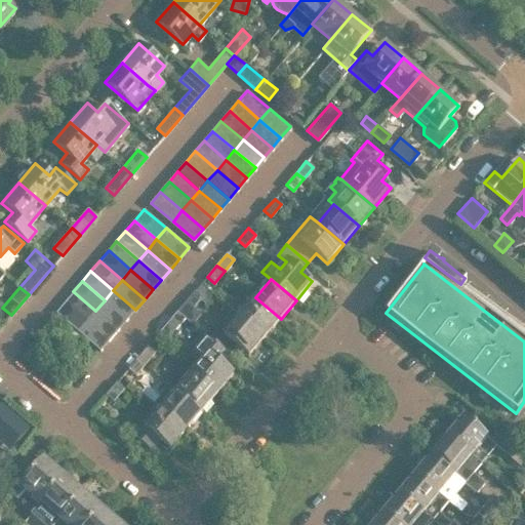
[(113,290),(105,300),(127,320),(135,310),(113,290)]
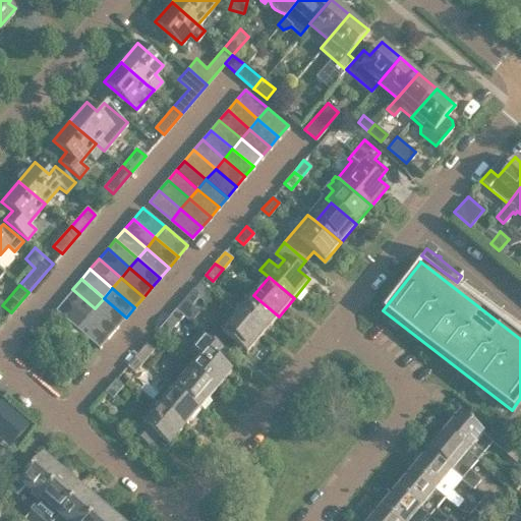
[(200,294),(193,288),(176,308),(191,321),(198,312),(190,305),(200,294)]
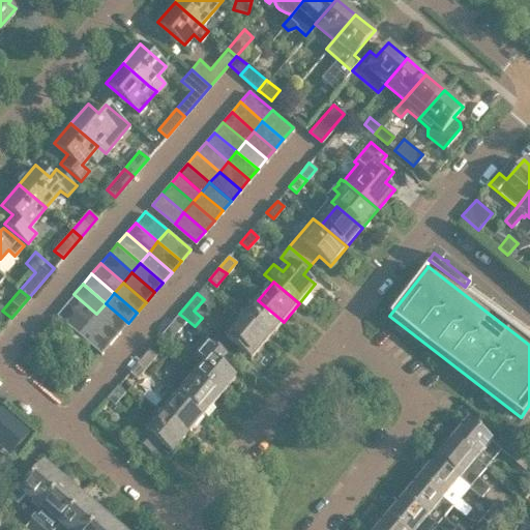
[(74,294),(65,304),(88,324),(96,314),(74,294)]
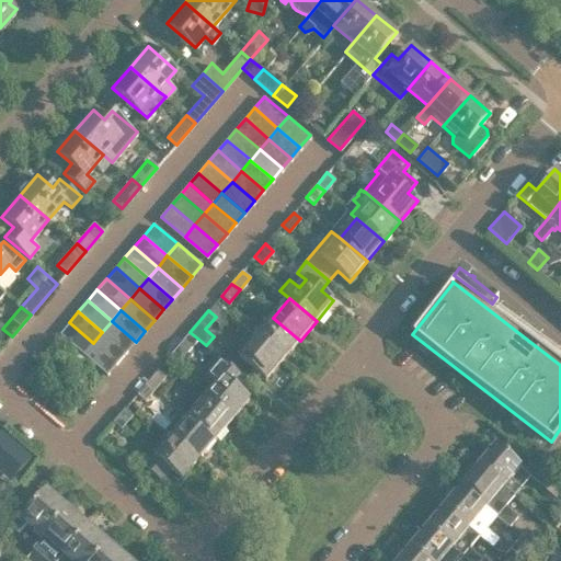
[(247,329),(256,338),(284,361),(300,341),(273,318),(267,313),(259,324),(254,320),(247,329)]
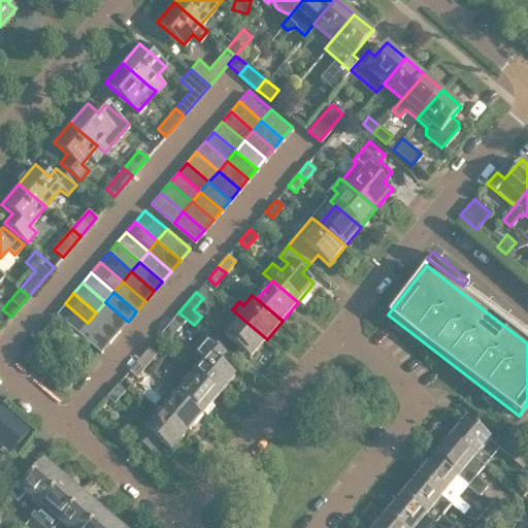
[(105,302),(96,312),(119,332),(128,322),(105,302)]
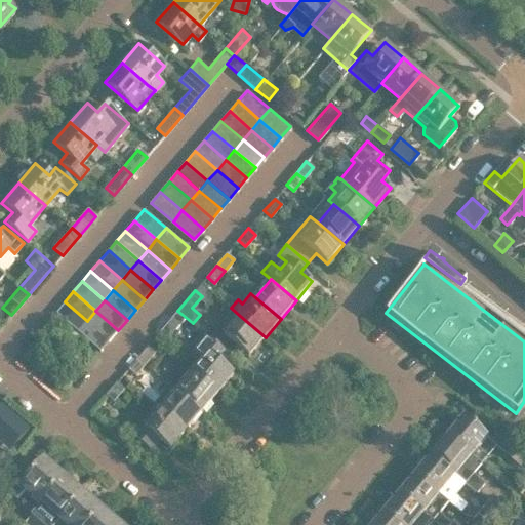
[(55,312),(78,331),(87,321),(65,301),(55,312)]
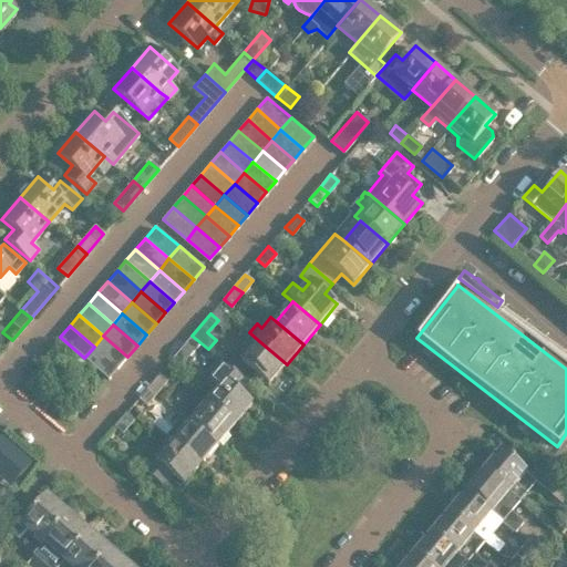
[(103,336),(94,347),(119,367),(127,357),(103,336)]
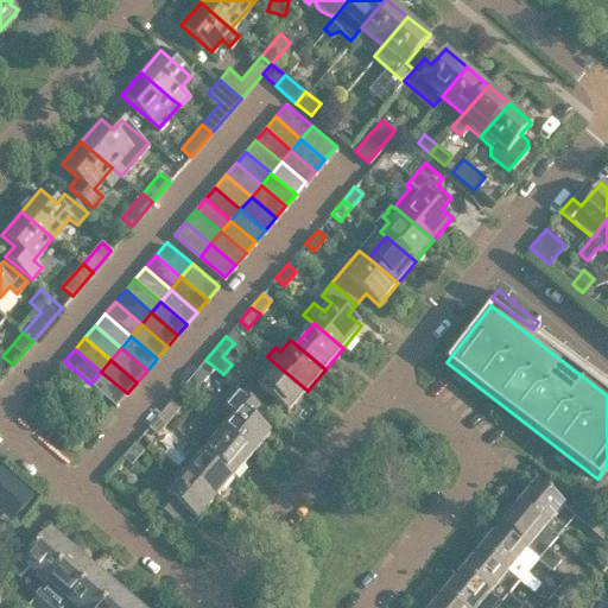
[(206,360),(185,385),(194,392),(213,369),(221,377),(223,374),(206,360)]
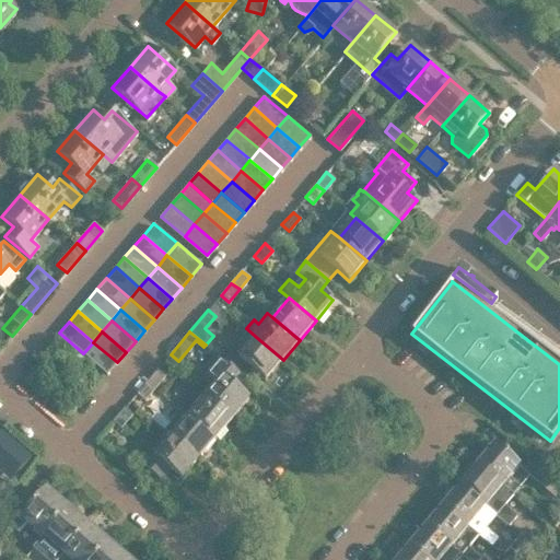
[(245,378),(254,369),(267,380),(283,360),(256,337),(240,358),(234,352),(225,363),(245,378)]
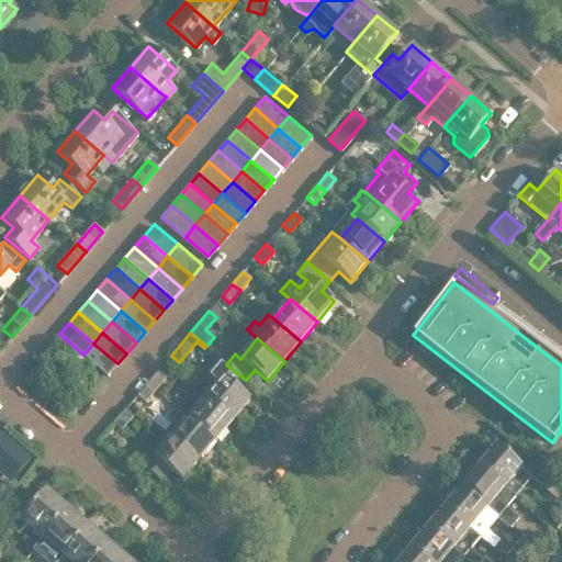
[(93,344),(83,355),(108,374),(117,363),(93,344)]
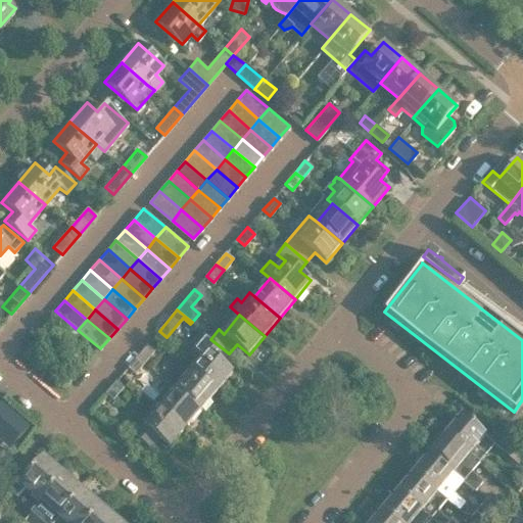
[(190,350),(201,360),(192,370),(218,391),(233,373),(223,364),(230,354),(229,353),(210,339),(205,334),(190,350)]
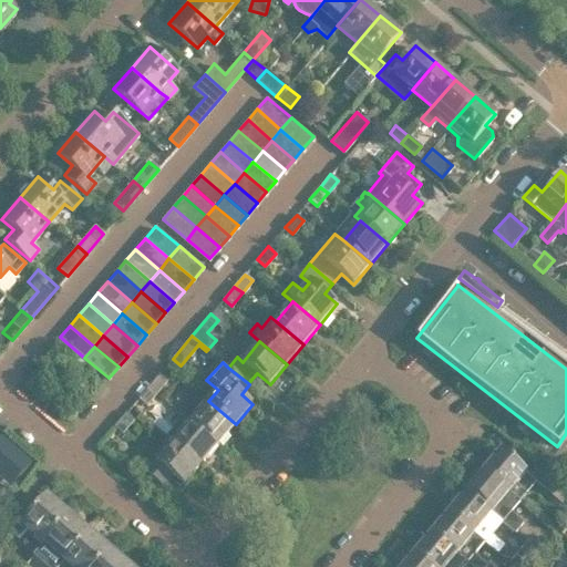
[(167,380),(160,373),(150,385),(157,392),(167,380)]
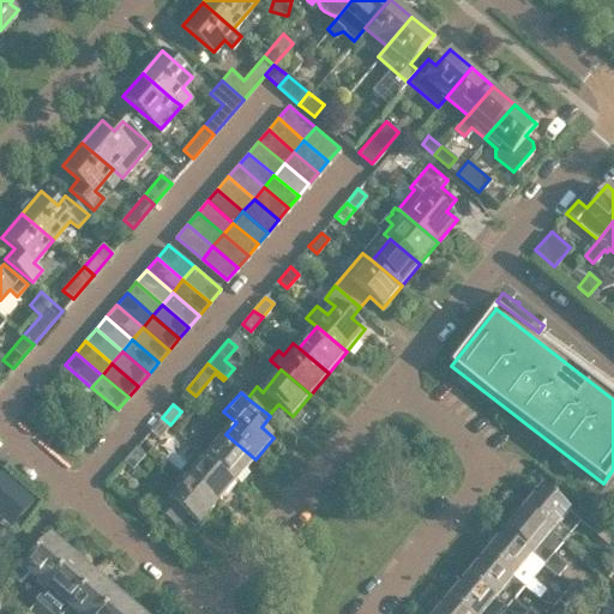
[(162,417),(149,432),(158,439),(170,425),(162,417)]
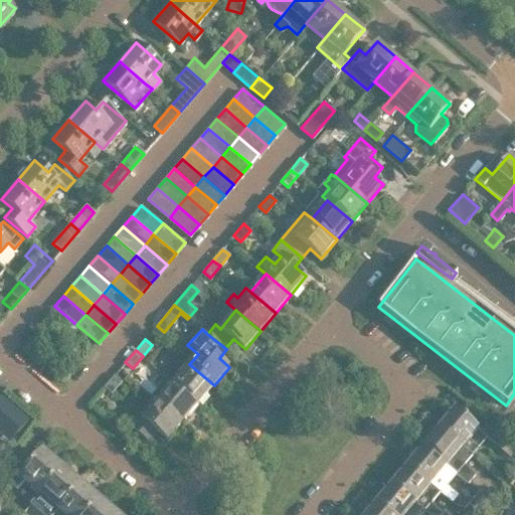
[(189,364),(174,382),(199,403),(214,385),(189,364)]
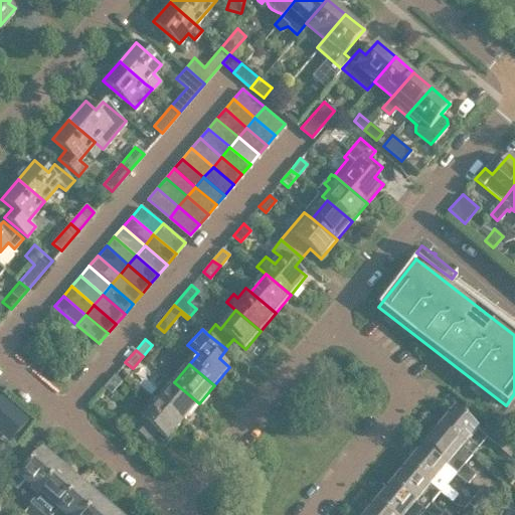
[(123,381),(117,377),(114,375),(104,387),(111,393),(123,381)]
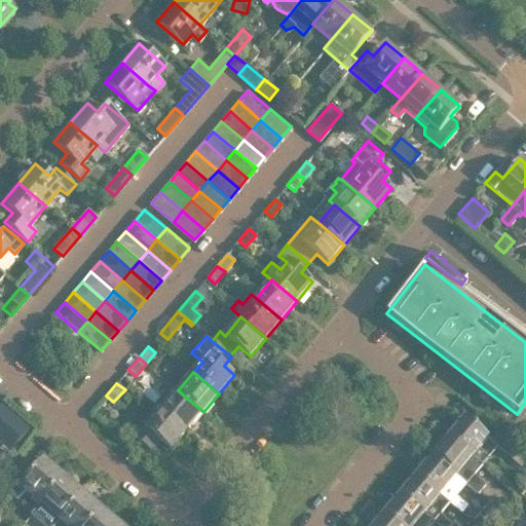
[(178,390),(162,409),(187,430),(203,412),(178,390)]
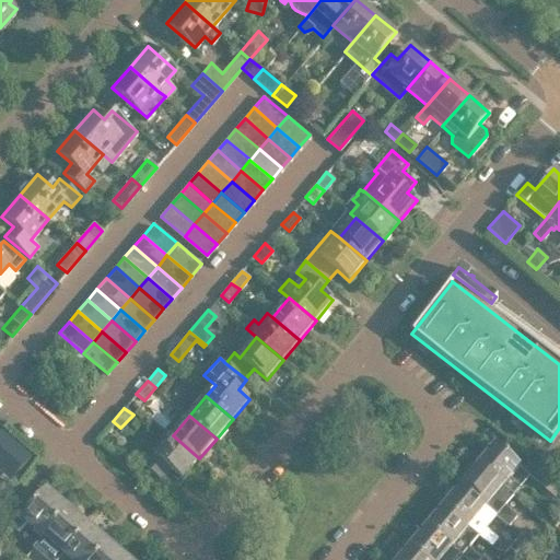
[(161,479),(171,469),(183,479),(199,458),(173,435),(156,455),(154,453),(143,465),(161,479)]
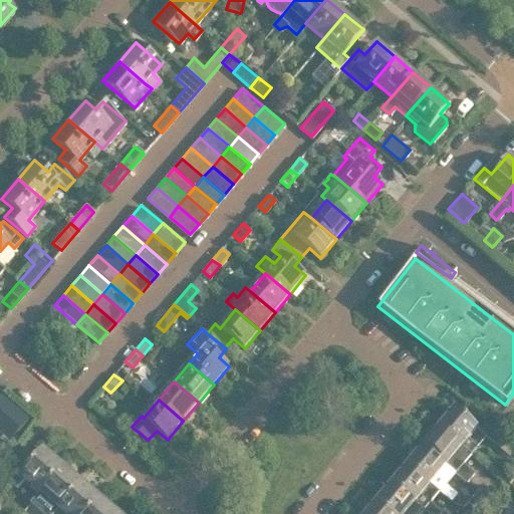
[(476,426),(453,407),(438,426),(470,453),(477,445),(467,437),(476,426)]
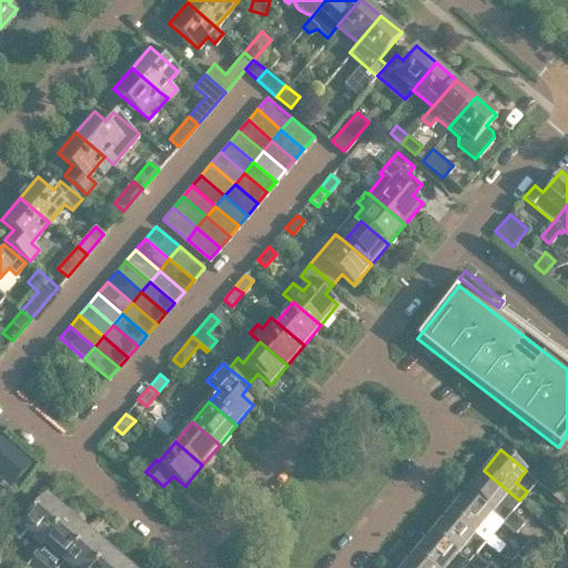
[(0,469),(4,475),(14,464),(0,450),(0,469)]
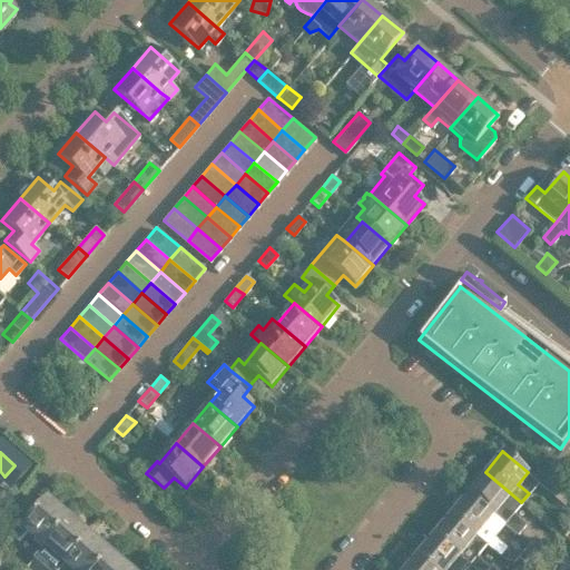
[(560,482),(539,465),(530,475),(551,493),(560,482)]
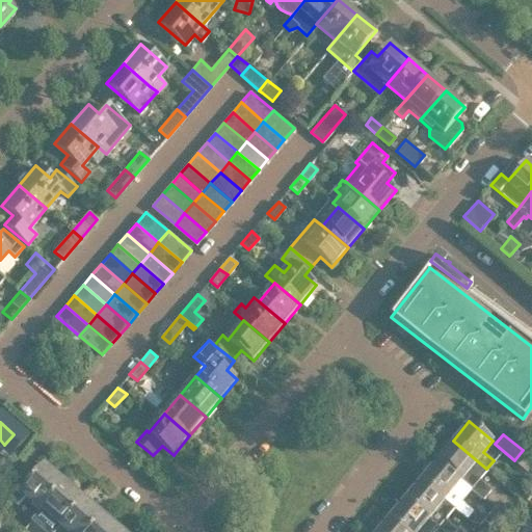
[(486,469),(453,441),(436,460),(470,487),(482,498),(489,488),(478,479),(486,469)]
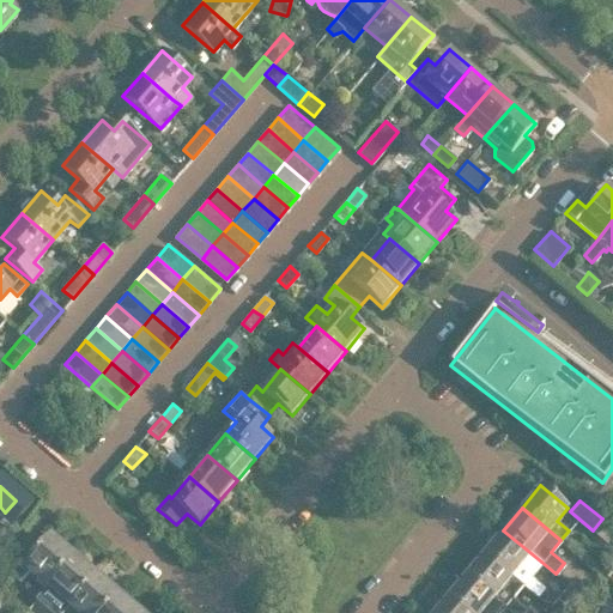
[(541,562),(503,530),(485,552),(523,584),(536,596),(544,588),(529,576),(541,562)]
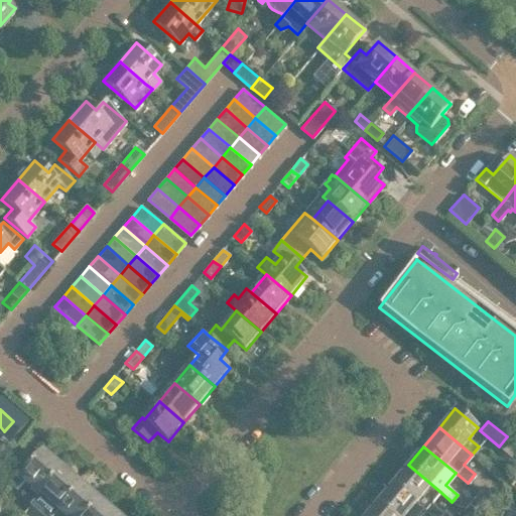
[(24,481),(39,494),(61,469),(42,452),(36,460),(31,455),(10,483),(17,489),(24,481)]
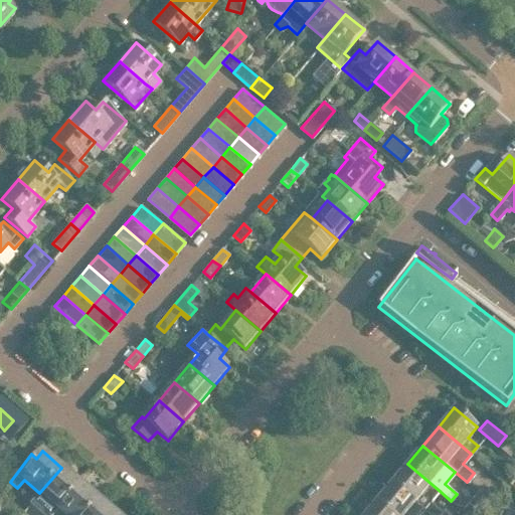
[(440,491),(407,464),(391,483),(414,501),(430,514),(439,514),(441,512),(430,503),(440,491)]
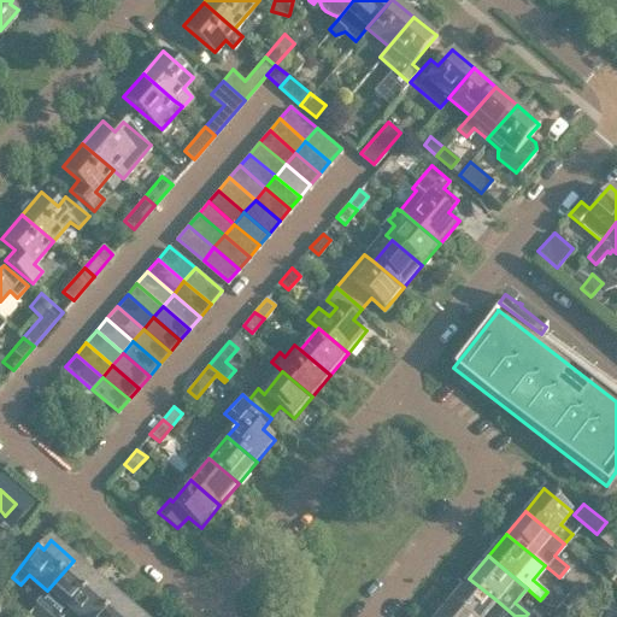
[(52,616),(63,616),(97,579),(74,560),(47,591),(36,604),(52,616)]
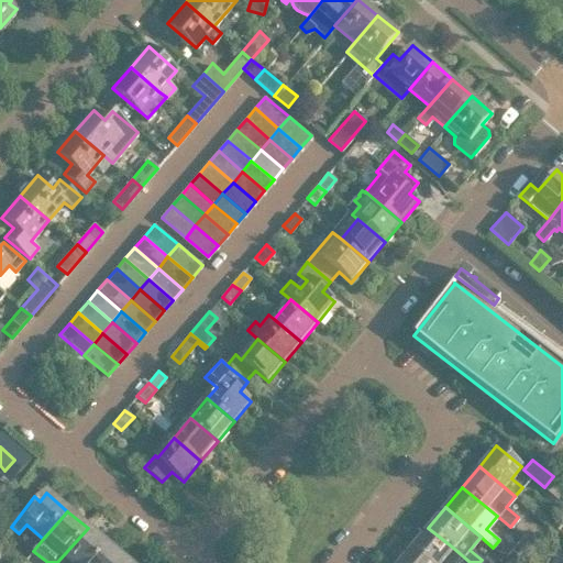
[(92,562),(108,545),(88,528),(57,562),(92,562)]
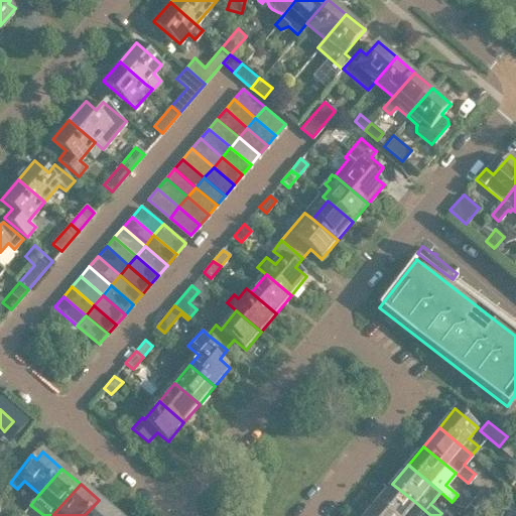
[(415,502),(392,484),(377,502),(393,515),(406,515),(405,514),(415,502)]
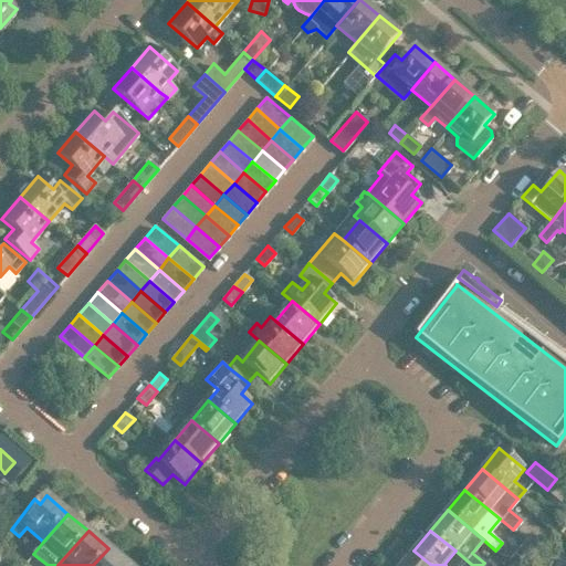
[(108,548),(93,565),(128,565),(129,565),(108,548)]
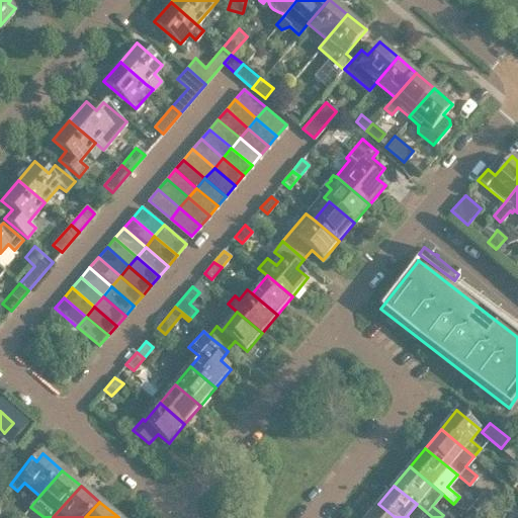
[(395,517),(378,504),(366,517),(395,517)]
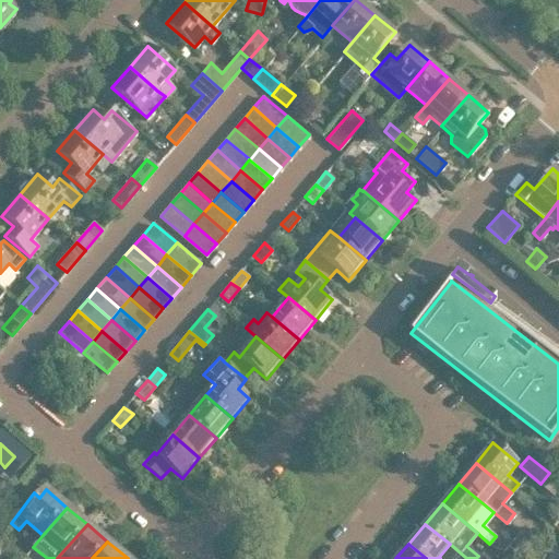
[(501,554),(508,558),(514,558),(518,555),(508,546),(501,554)]
